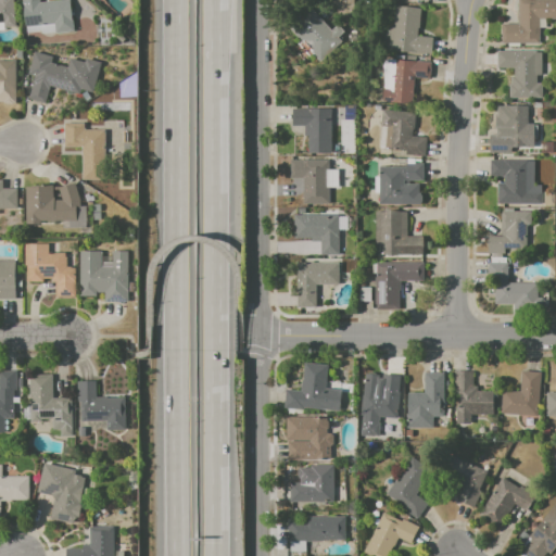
[(0,0),(14,0),(17,27),(5,28),(5,24),(0,24),(0,0)]
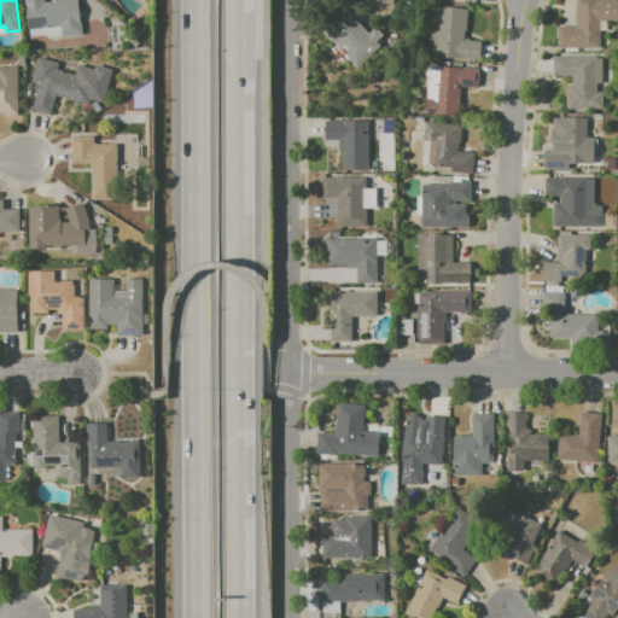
[(25,0),(45,0),(46,4),(70,0),(79,0),(83,35),(63,38),(62,27),(30,31),(25,0)]
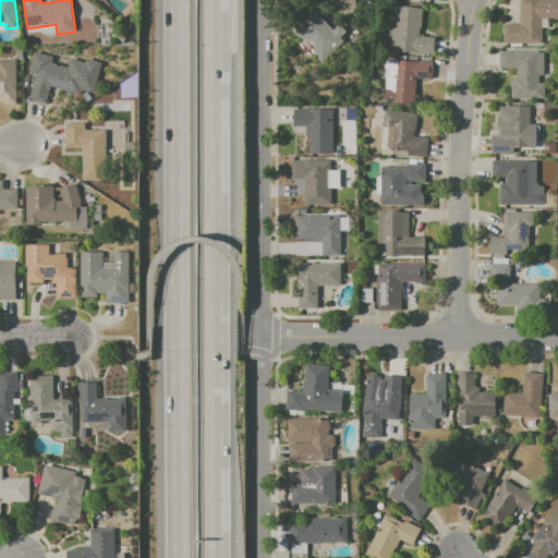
[(521,0),(557,0),(557,19),(542,19),(542,44),(505,44),(505,24),(521,24),(521,0)]
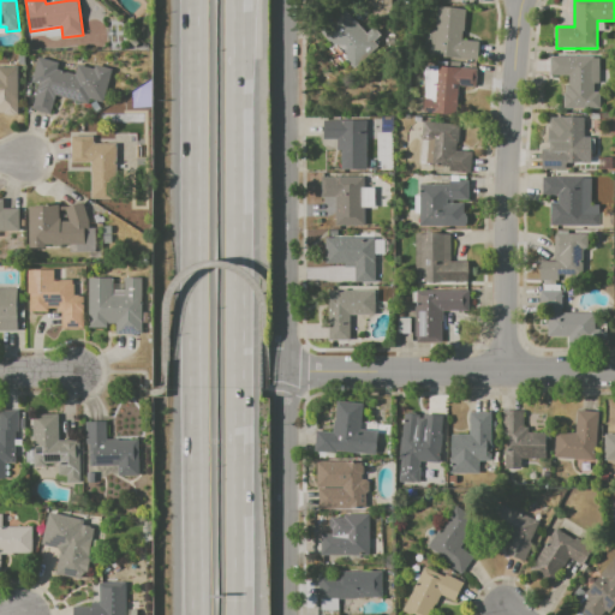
[(437,6),(465,9),(463,40),(479,41),(477,63),(431,59),(434,29),(436,29),(437,6)]
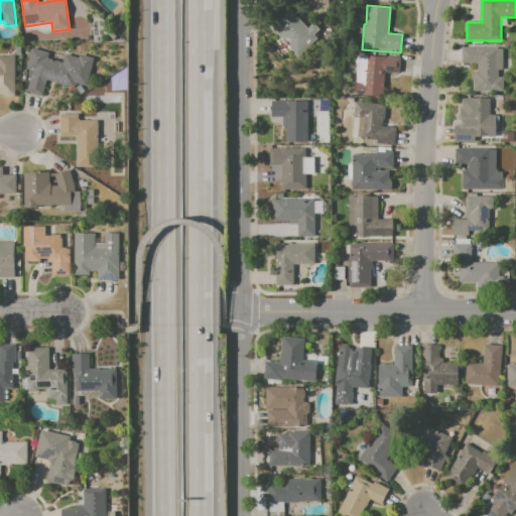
[(265,23),(276,12),(281,17),(289,9),(307,28),(313,22),(321,30),(315,35),(323,43),(303,62),(265,23)]
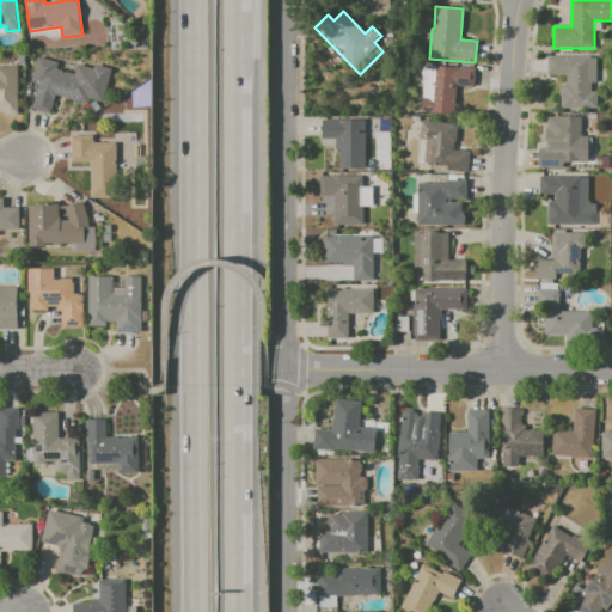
[(87,104),(55,95),(50,114),(32,109),(40,84),(31,83),(38,56),(60,62),(57,68),(74,73),(78,63),(95,68),(96,63),(111,68),(102,102),(89,98),(87,104)]
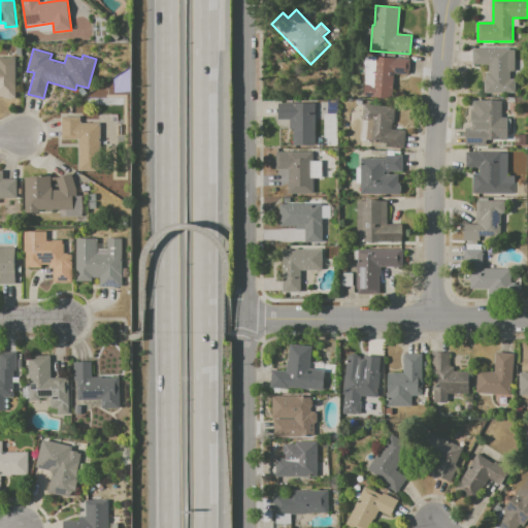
[(473,48),(515,48),(515,71),(509,71),(509,78),(515,78),(515,93),(484,93),(484,79),(486,79),(486,72),(488,72),(488,64),(473,64),(473,48)]
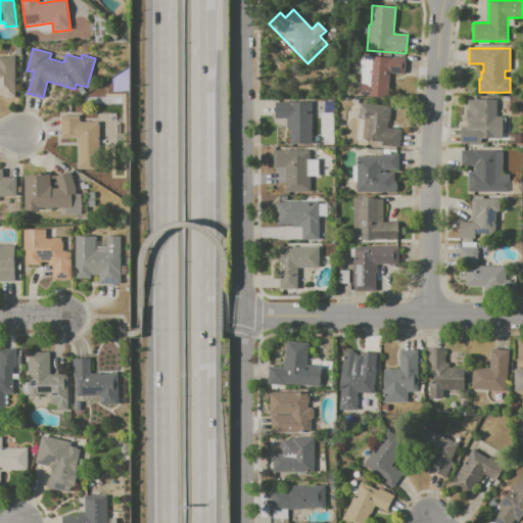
[(0,56),(15,56),(15,96),(14,96),(14,97),(12,97),(12,98),(6,98),(6,97),(4,97),(4,96),(0,96),(0,56)]
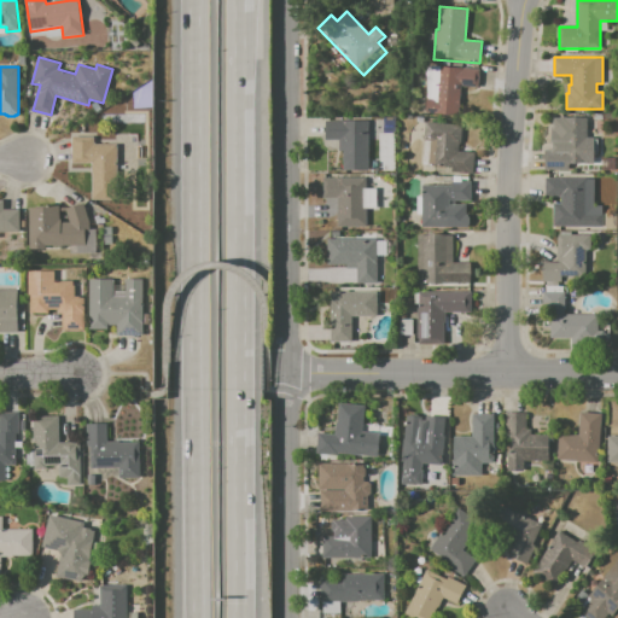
[(425,114),(426,100),(436,100),(439,66),(478,70),(476,88),(461,87),(459,116),(425,114)]
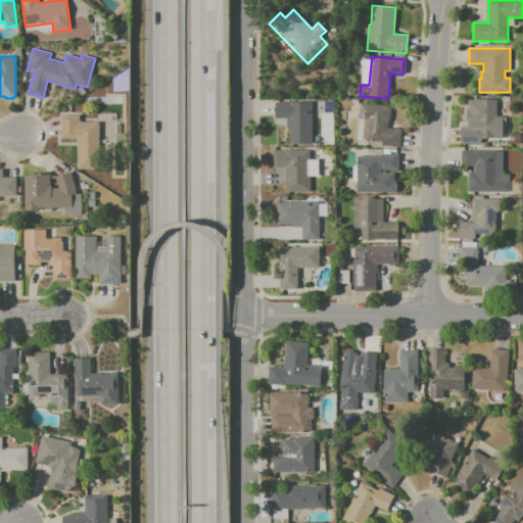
[(468,99),(496,99),(495,115),(503,115),(503,138),(483,138),(483,145),(461,145),(461,127),(468,127),(468,99)]
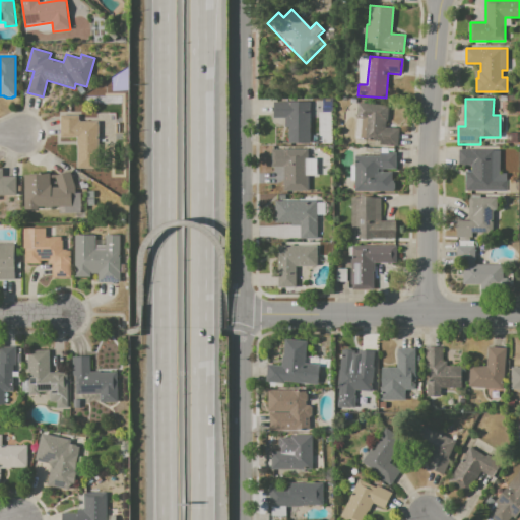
[(272,102),(308,103),(308,144),(287,144),(287,118),(272,118),(272,102)]
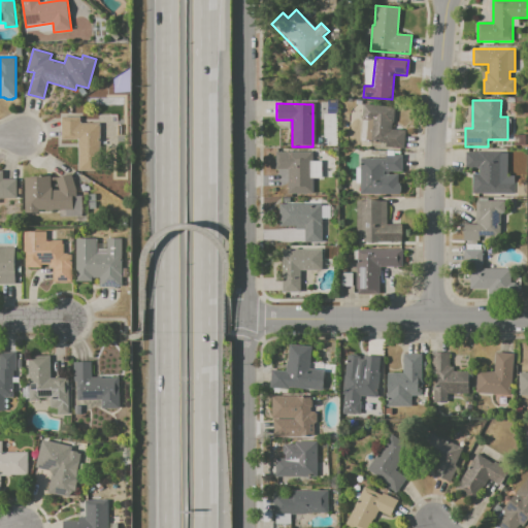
[(363,105),(392,107),(390,128),(406,130),(405,150),(385,149),(386,143),(371,142),(372,121),(362,120),(363,105)]
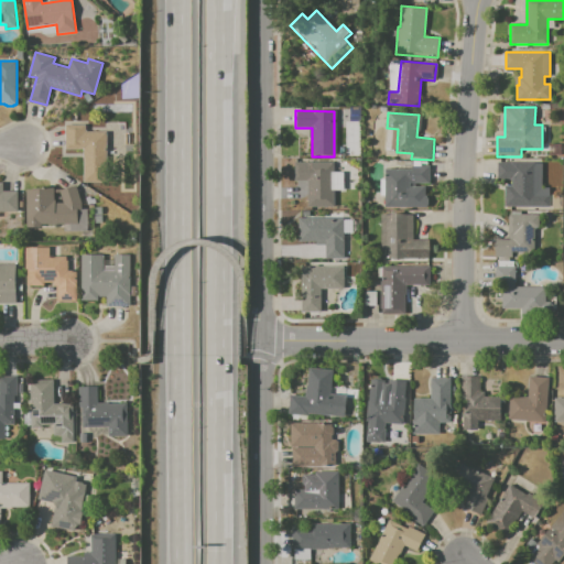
[(106,131),(107,182),(84,182),(84,149),(66,149),(66,125),(86,125),(86,131),(106,131)]
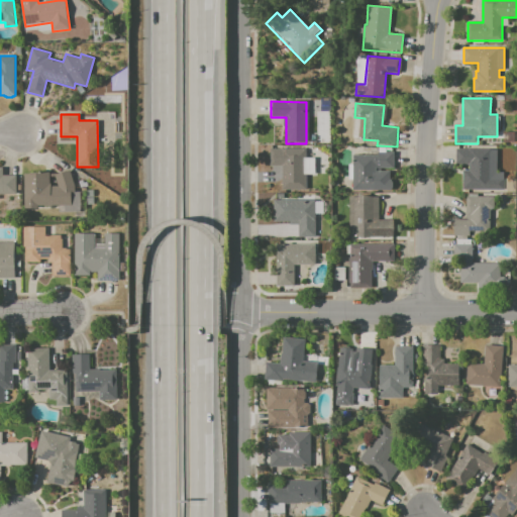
[(456,148),(497,148),(497,172),(506,172),(506,189),(462,189),(462,170),(469,170),(469,164),(455,164),(456,148)]
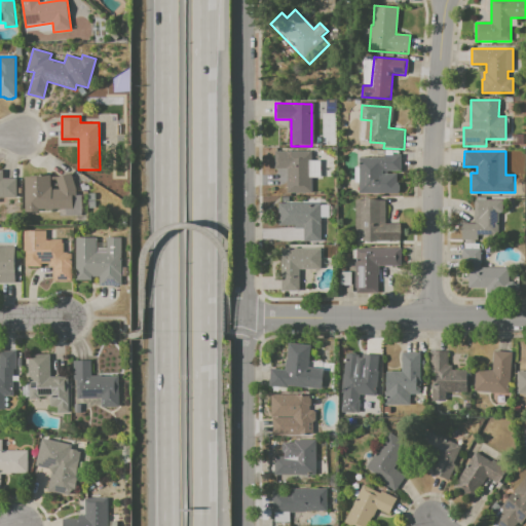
[(274,152),(310,152),(310,193),(285,193),(286,168),(273,168),(274,152)]
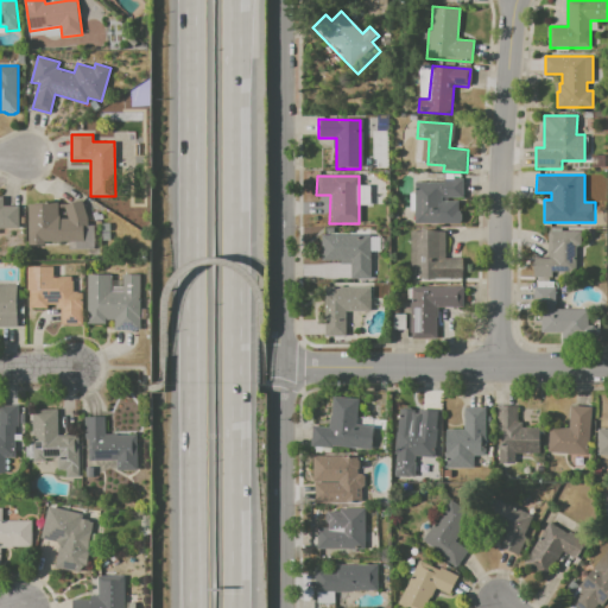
[(416,182),(444,182),(444,178),(463,178),(463,197),(442,197),(442,201),(458,201),(458,210),(460,210),(460,223),(416,223),(416,182)]
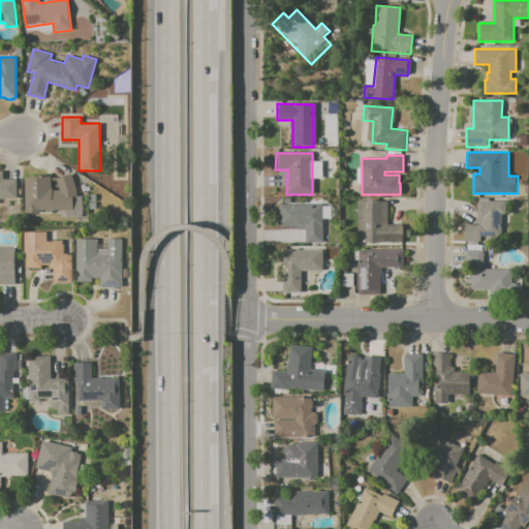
[(0,170),(3,170),(3,179),(18,179),(18,198),(0,198),(0,170)]
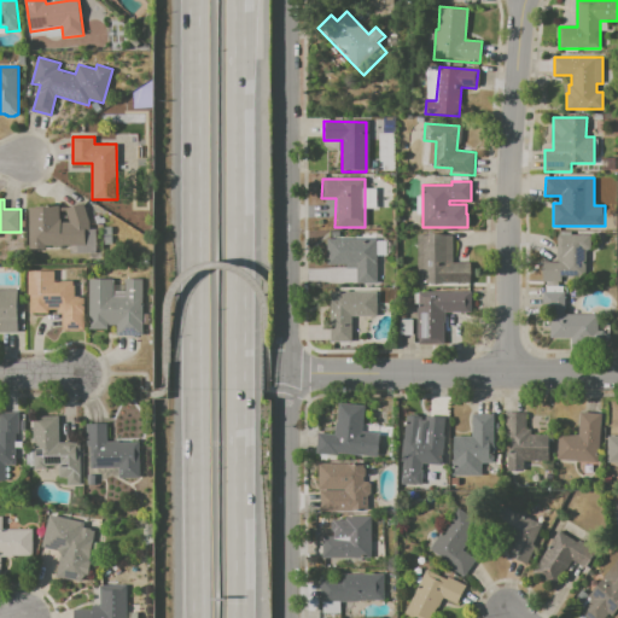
[(70,221),(66,209),(83,203),(88,221),(89,246),(46,248),(46,250),(29,250),(29,208),(60,208),(60,221),(70,221)]
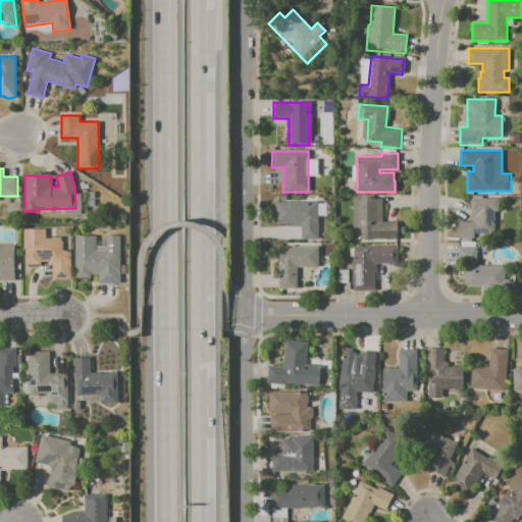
[(353,199),(382,199),(382,220),(398,220),(398,239),(353,239),(353,199)]
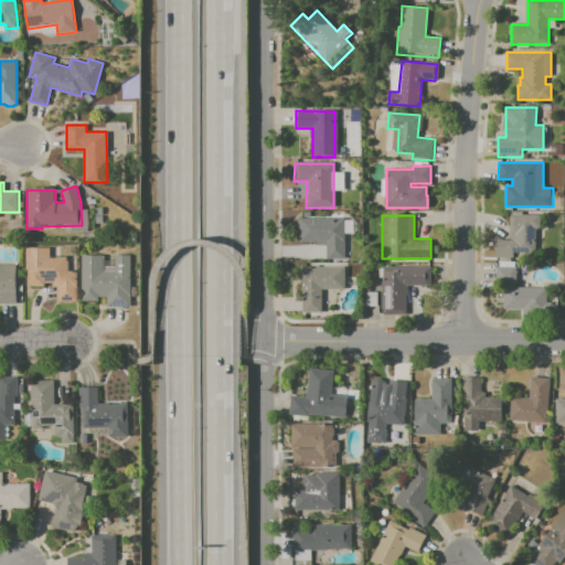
[(509,215),(540,215),(540,228),(534,228),(534,253),(514,253),(514,258),(496,258),(496,240),(509,240),(509,215)]
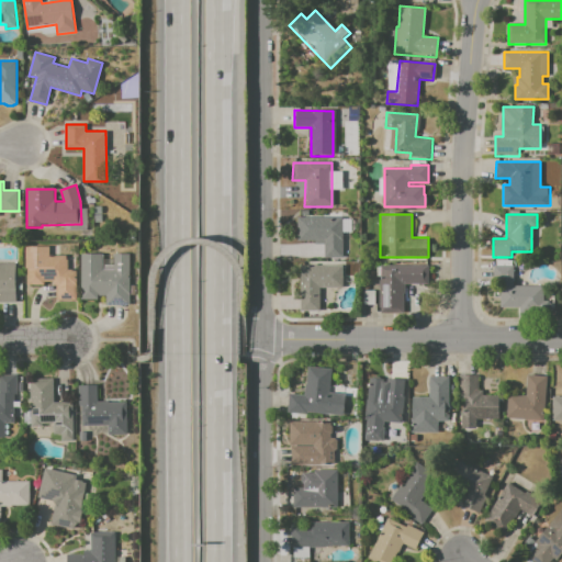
[(295,216),(344,217),(343,259),(323,258),(323,245),(294,244),(295,216)]
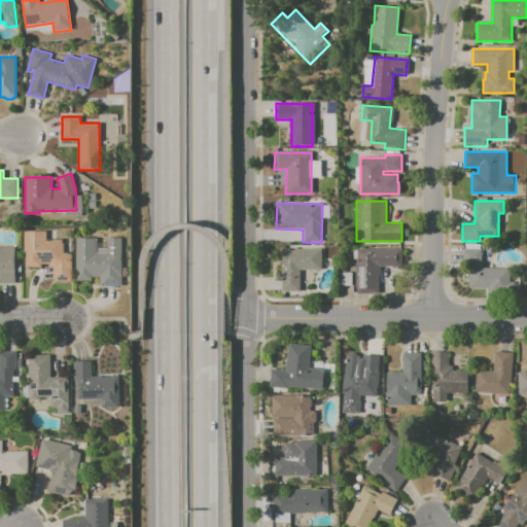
[(121,238),(121,286),(100,286),(100,277),(92,277),(92,280),(76,280),(76,239),(96,239),(97,253),(107,253),(106,238),(121,238)]
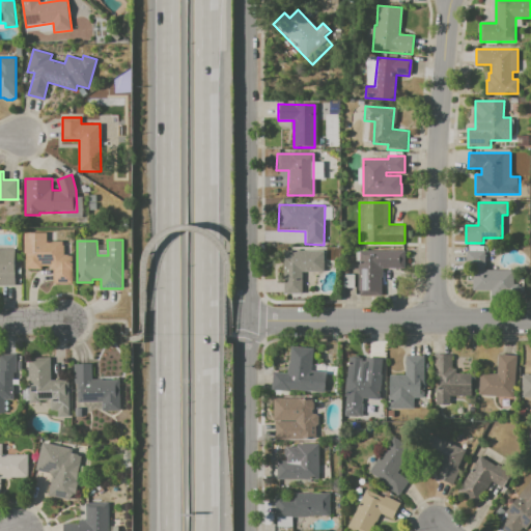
[(26,242),(63,241),(63,254),(67,254),(67,255),(73,255),(73,283),(54,283),(54,269),(51,269),(51,266),(42,266),(42,269),(26,269),(26,242)]
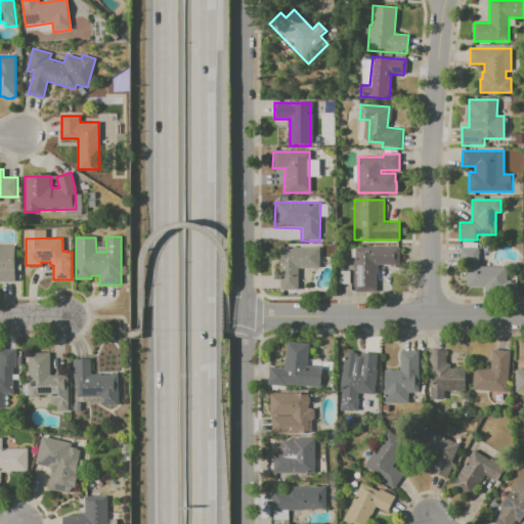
[(14,245),(0,244),(0,278),(14,279),(14,245)]
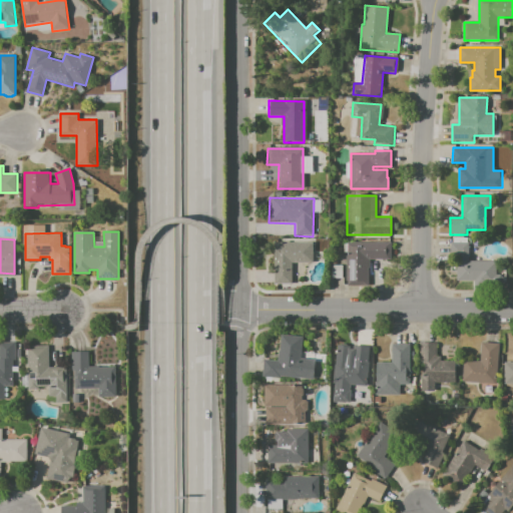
[(349,241),(390,241),(390,259),(369,259),(369,285),(346,285),(347,255),(349,255),(349,241)]
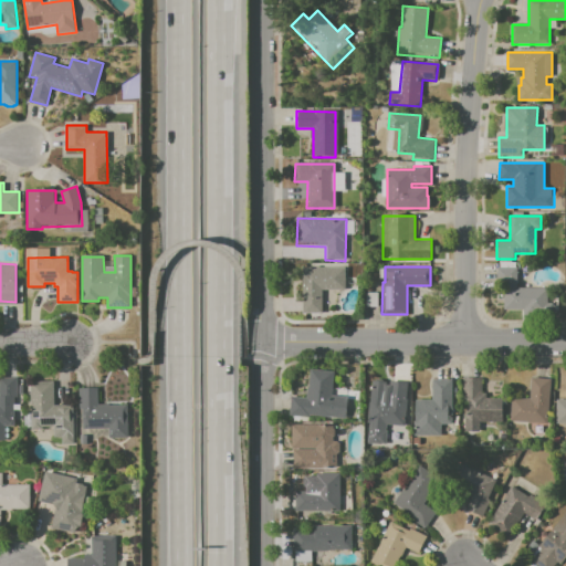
[(303,268),(344,268),(344,289),(322,289),(322,312),(303,312),(303,268)]
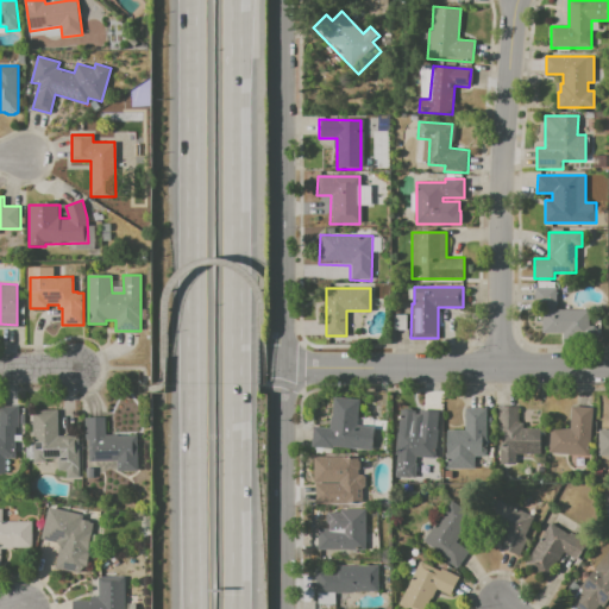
[(535,288),(556,288),(556,309),(590,309),(590,333),(542,333),(542,303),(535,303),(535,288)]
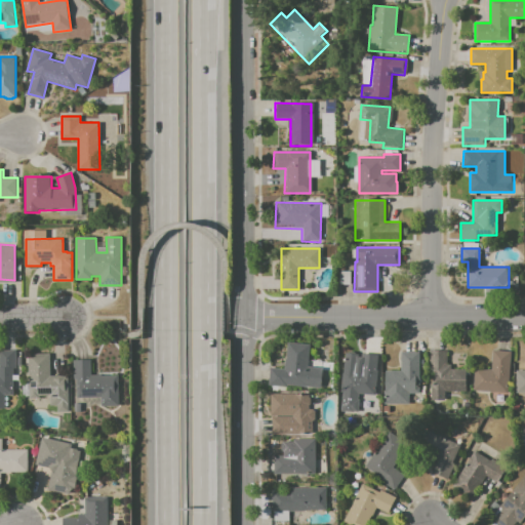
[(286,342),(310,345),(308,366),(323,368),(321,389),(287,385),(287,388),(269,386),(270,367),(284,369),(286,342)]
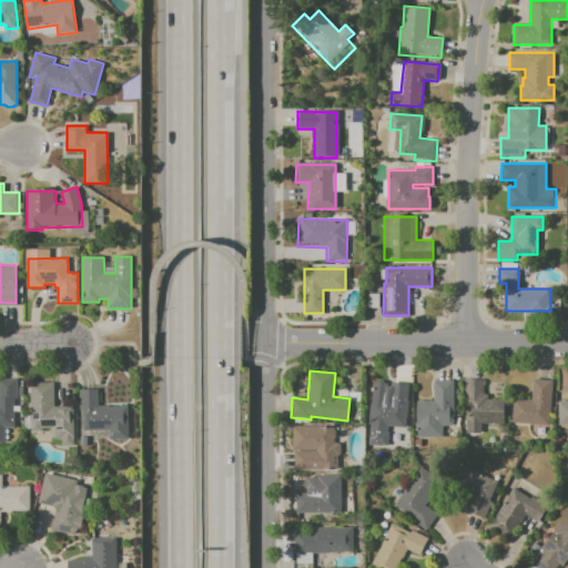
[(0,378),(18,378),(18,399),(14,399),(14,428),(0,428),(0,378)]
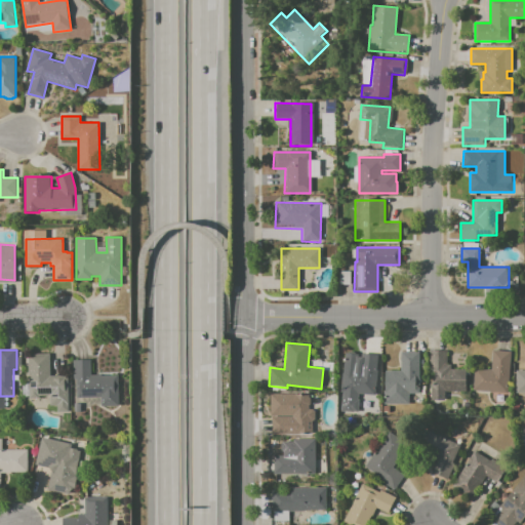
[(492,350),(511,351),(508,393),(473,391),(474,369),(491,370),(492,350)]
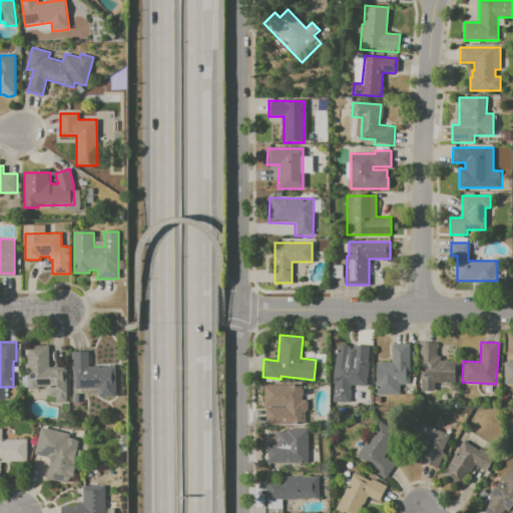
[(393,343),(410,343),(410,384),(400,384),(400,394),(376,394),(377,362),(393,362),(393,343)]
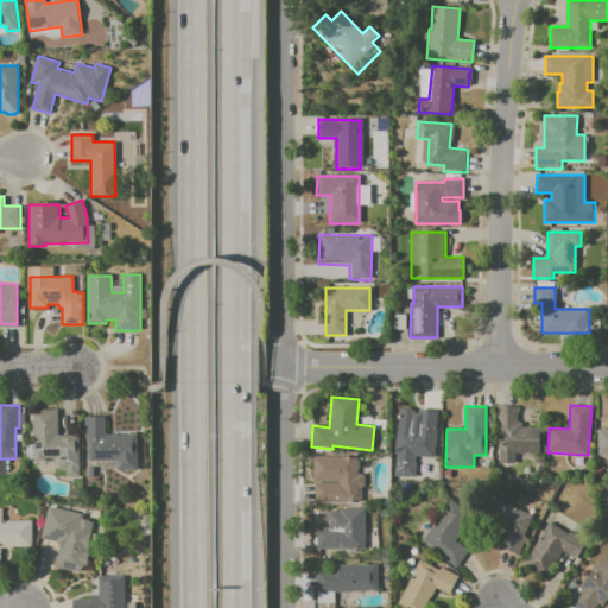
[(498,406),(518,406),(518,422),(523,422),(523,428),(539,428),(539,454),(515,454),(515,467),(499,467),(499,449),(500,449),(500,426),(498,426),(498,406)]
